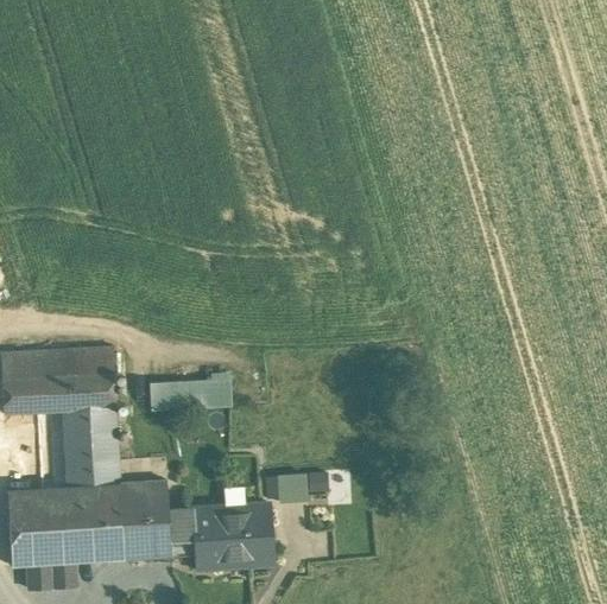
[(114,349),(1,355),(4,379),(0,379),(1,381),(4,381),(5,417),(64,413),(88,412),(92,465),(74,466),(75,490),(68,490),(8,494),(13,566),(12,566),(12,568),(29,567),(76,564),(107,563),(103,488),(121,488),(121,485),(120,462),(117,417),(114,349)]
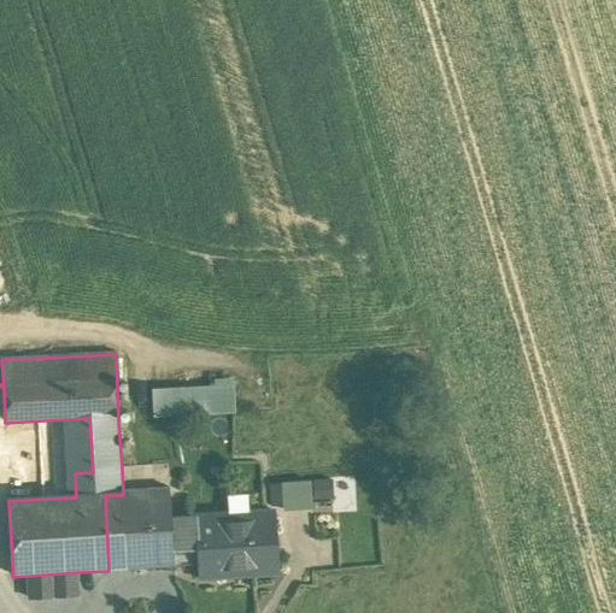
[(234,378),(172,383),(174,393),(154,394),(156,417),(235,412),(234,378)]
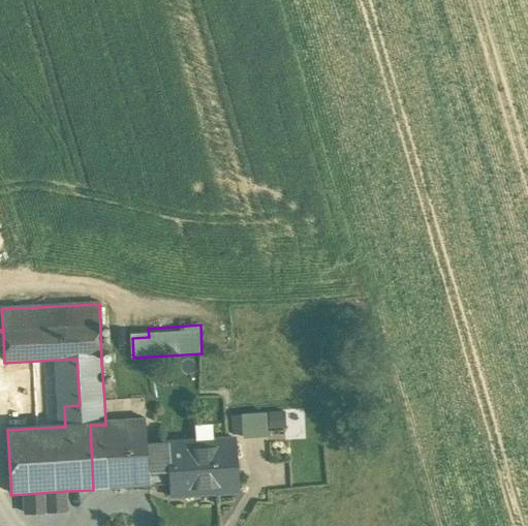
[(76,359),(56,360),(59,427),(65,427),(64,406),(80,405),(76,359)]
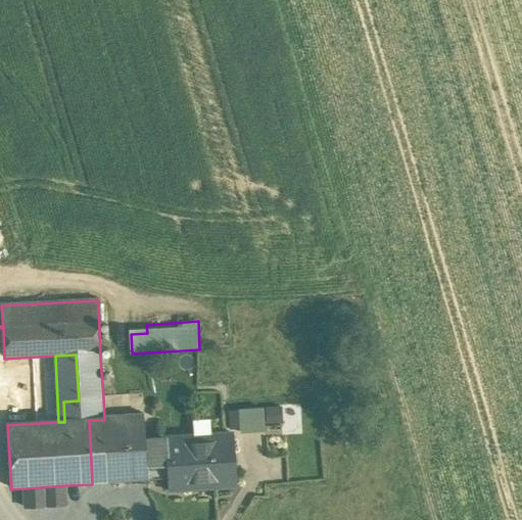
[(235,430),(282,428),(281,406),(234,408),(235,430)]
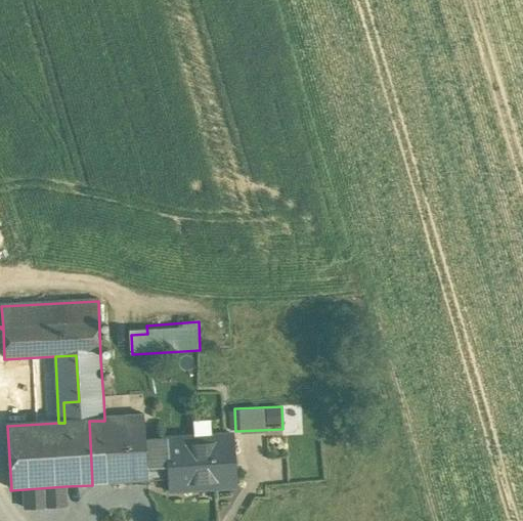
[(144,416),(104,419),(104,421),(89,421),(92,485),(148,481),(146,442),(144,416)]
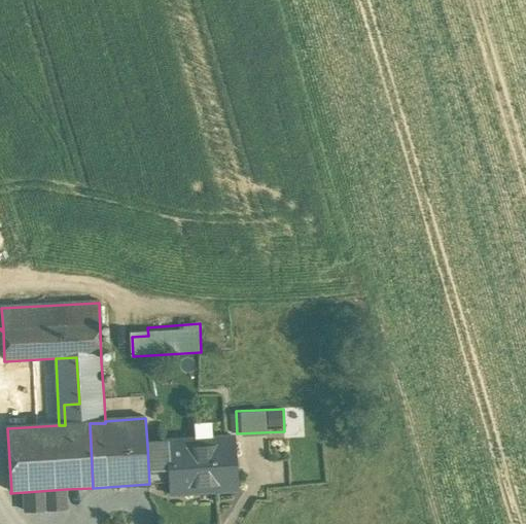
[(236,439),(167,444),(170,483),(170,495),(239,490),(236,439)]
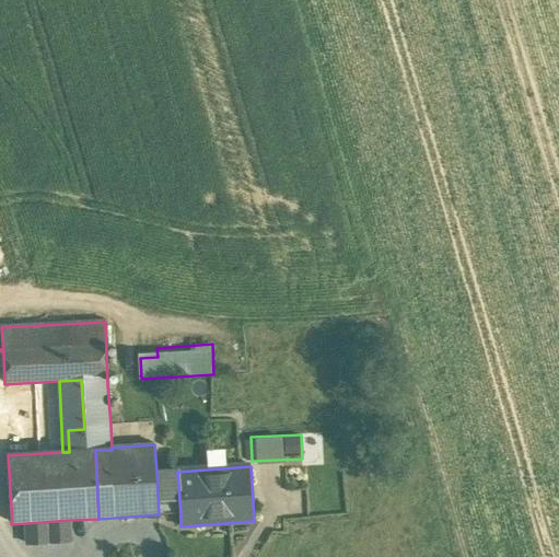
[(177,472),(156,473),(159,514),(181,513),(177,472)]
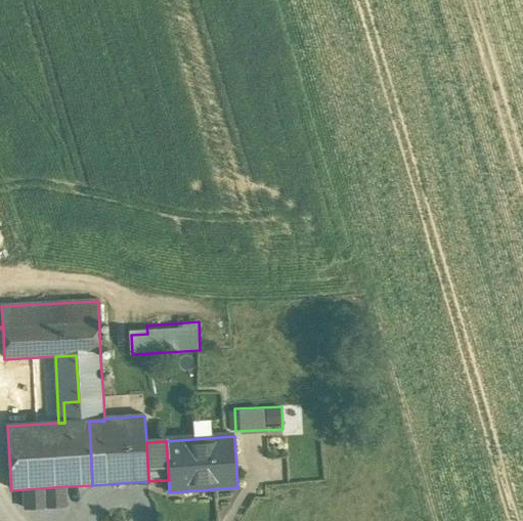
[(66,486),(25,489),(27,510),(68,508),(66,486)]
